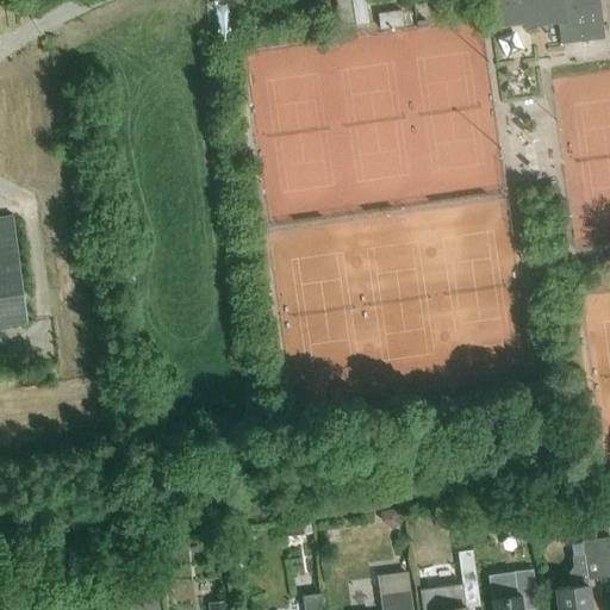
[(352,0),(356,23),(369,22),(365,0),(352,0)]
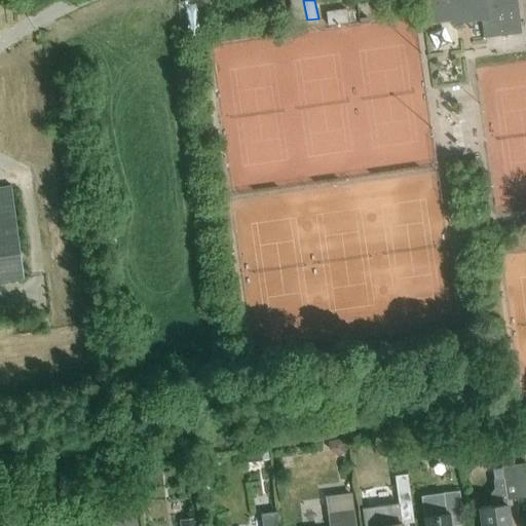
[(427,0),(430,23),(450,21),(450,24),(481,20),(483,39),(522,34),(517,0),(427,0)]
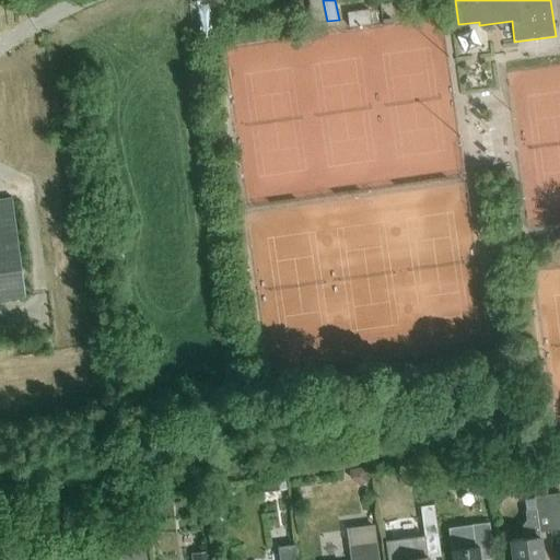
[(369,9),(348,12),(350,26),(371,23),(369,9)]
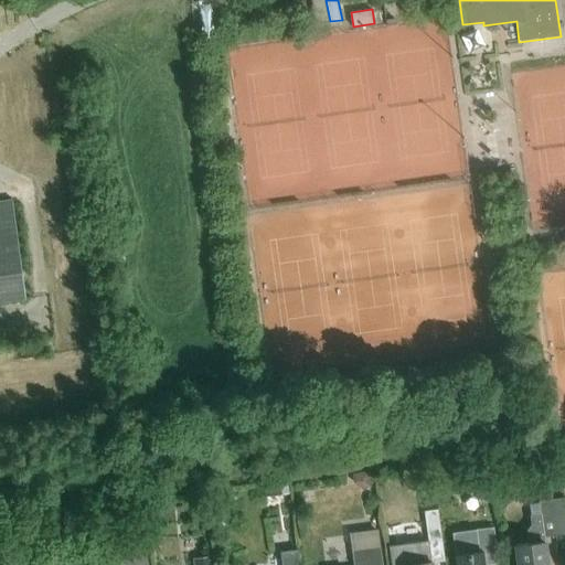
[(0,300),(27,297),(13,200),(1,202),(0,201),(0,300)]
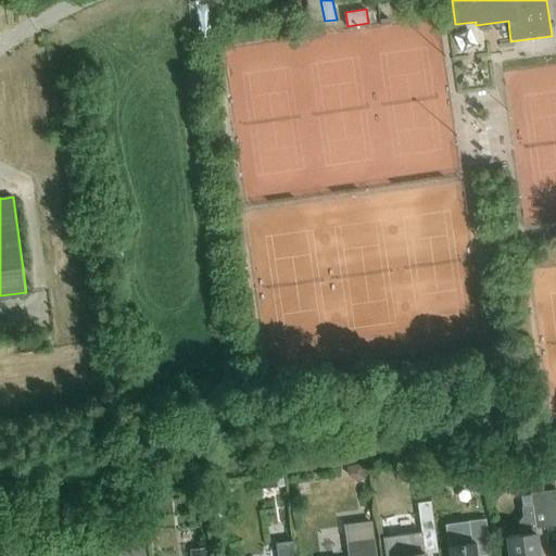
[(363,463),(348,465),(346,465),(348,474),(356,480),(365,479),(363,463)]
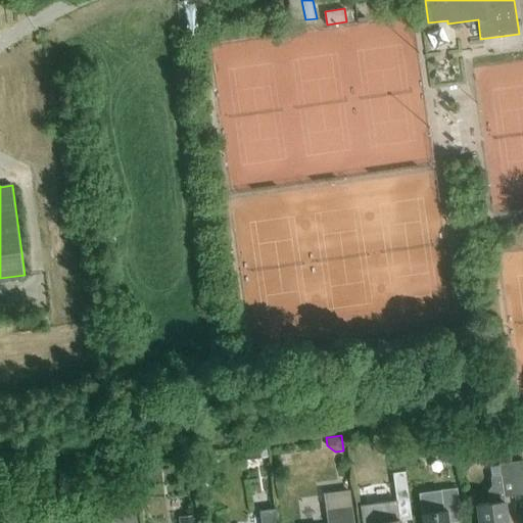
[(248,445),(250,458),(267,455),(265,442),(248,445)]
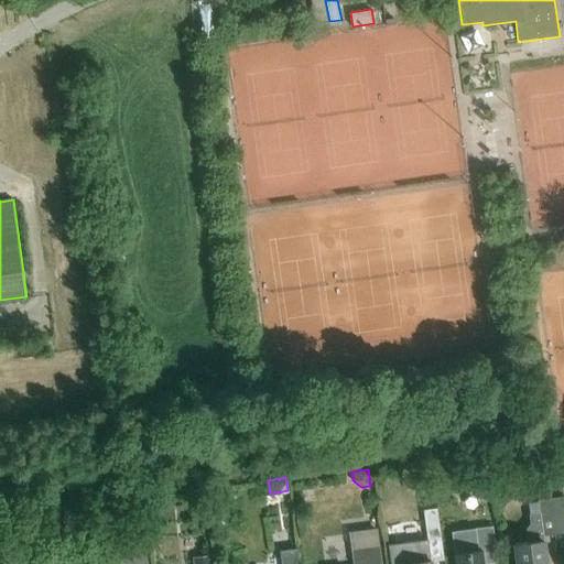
[(563,496),(551,498),(555,532),(563,530),(563,496)]
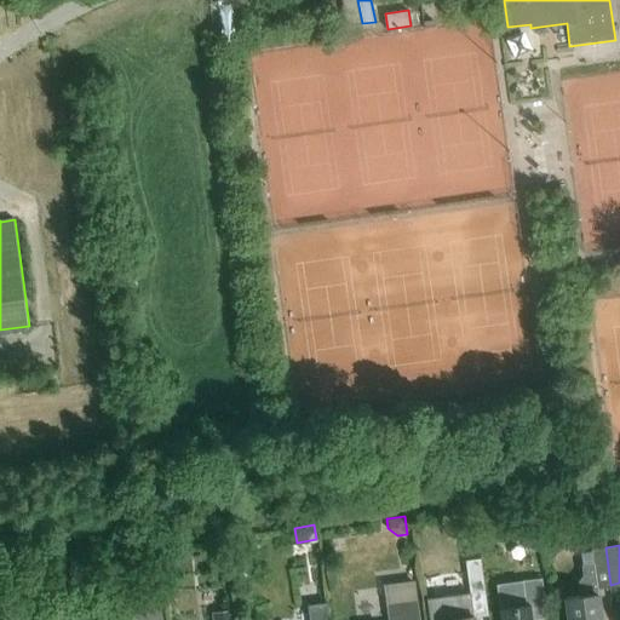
[(579,593),(566,596),(568,619),(600,619),(596,586),(610,585),(606,547),(591,549),(592,561),(583,562),(581,562),(583,573),(578,579),(579,593)]
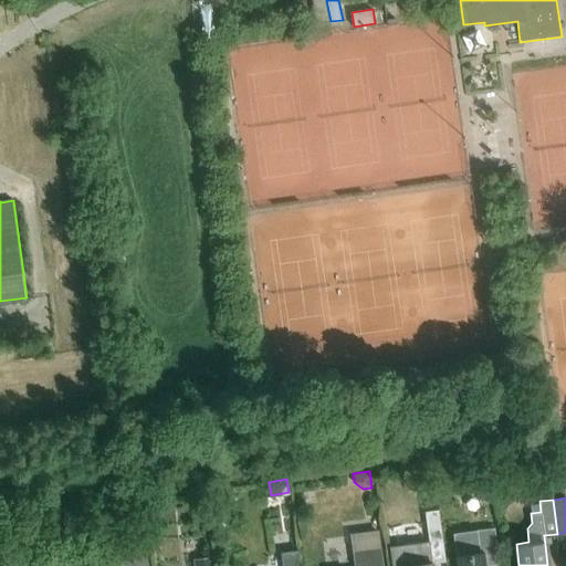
[(402,564),(392,565),(433,565),(433,564),(446,562),(439,510),(426,511),(431,552),(401,555),(402,564)]
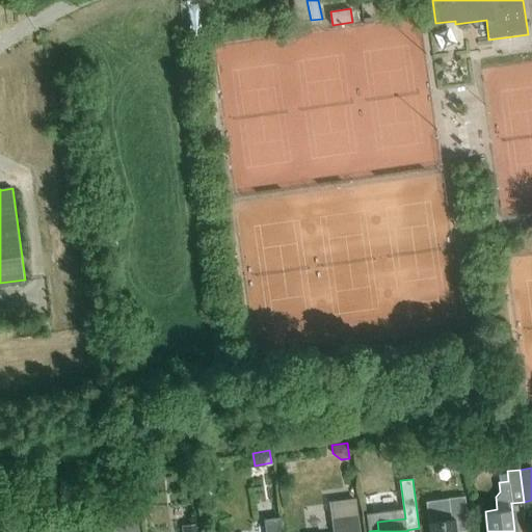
[(139,531),(136,501),(139,501),(137,489),(120,491),(121,503),(120,503),(122,515),(87,520),(88,531),(139,531)]
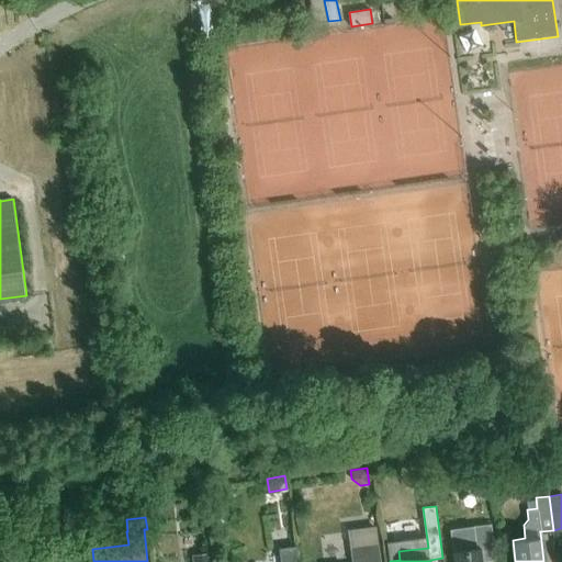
[(482,561),(481,550),(493,549),(490,523),(461,527),(464,549),(453,550),(454,561),(482,561)]
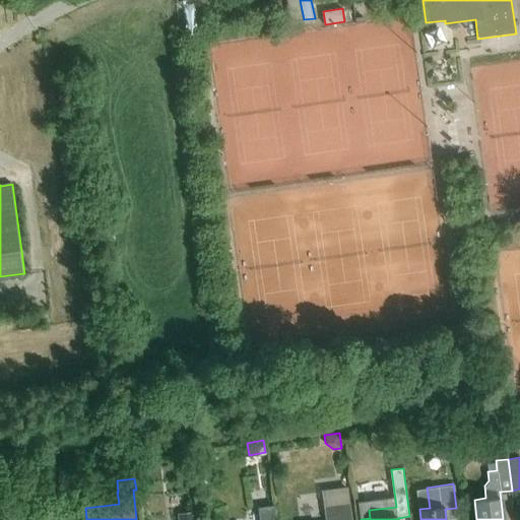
[(351,519),(347,486),(322,490),(325,519),(351,519)]
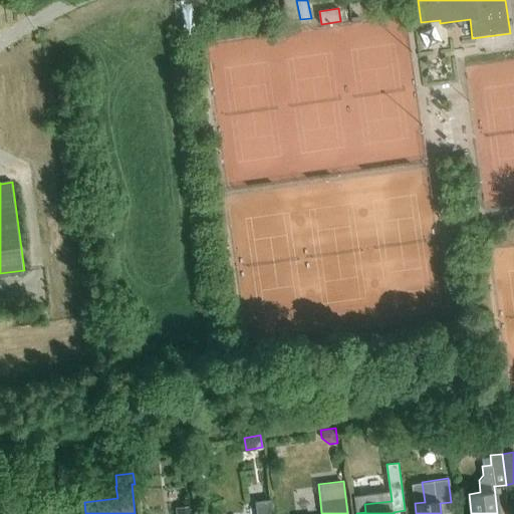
[(81,494),(41,499),(43,513),(62,513),(84,511),(81,494)]
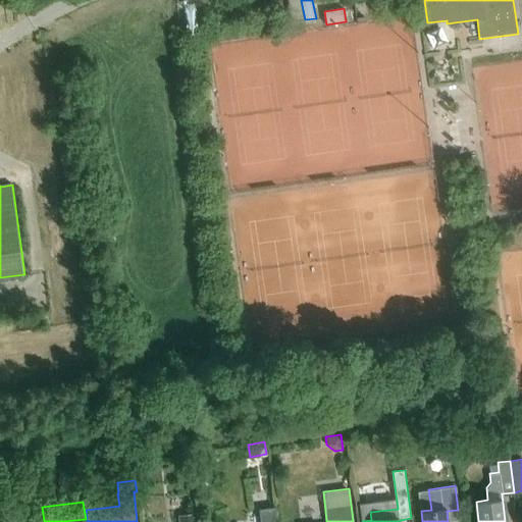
[(258,509),(260,521),(277,521),(276,507),(258,509)]
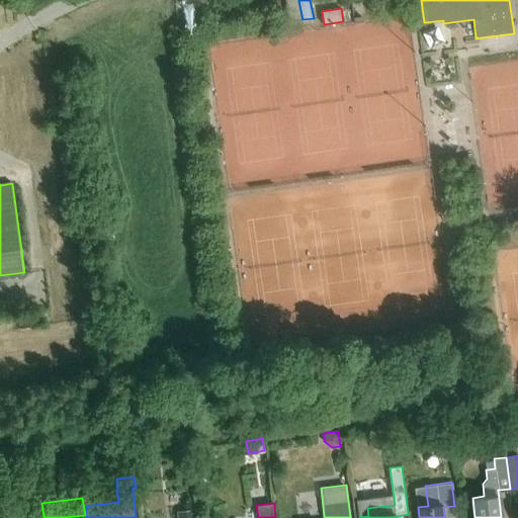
All buildings are outlined.
